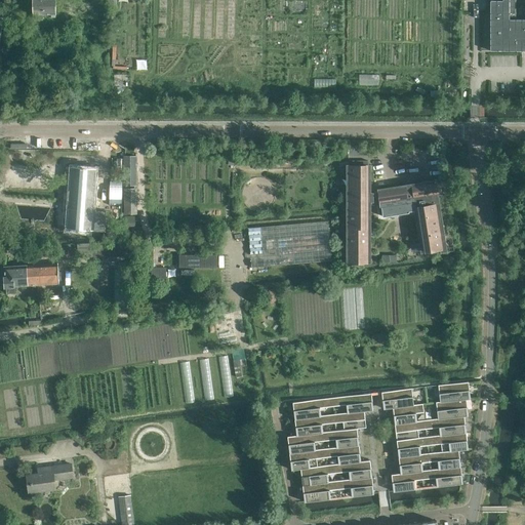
[(33,0),(34,14),(34,19),(43,19),(43,14),(51,14),(51,16),(55,16),(54,0),(33,0)]
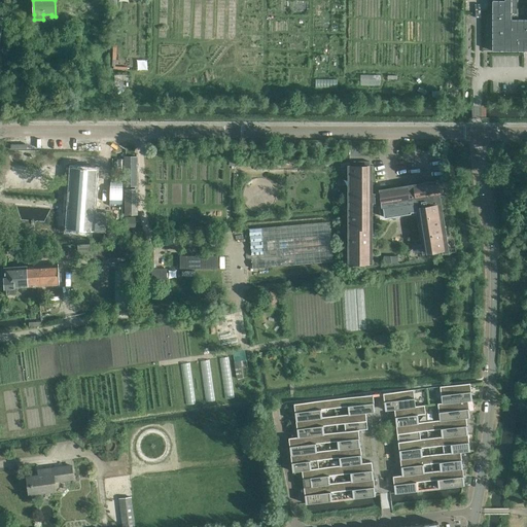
[(526,0),(491,0),(492,50),(524,50),(524,57),(526,57),(526,0)]
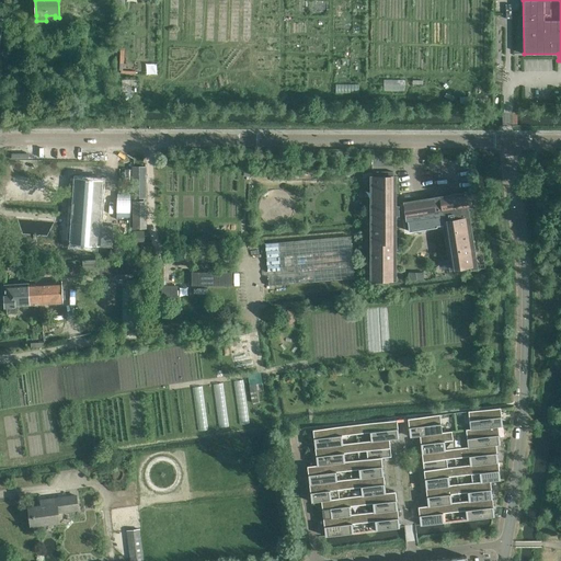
[(405,88),(405,79),(385,78),(385,88),(405,88)]
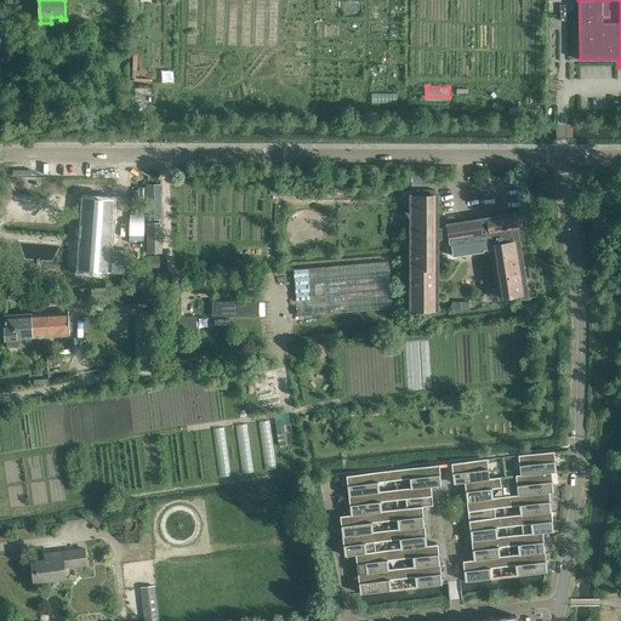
[(161,184),(147,184),(148,218),(161,218),(161,184)]
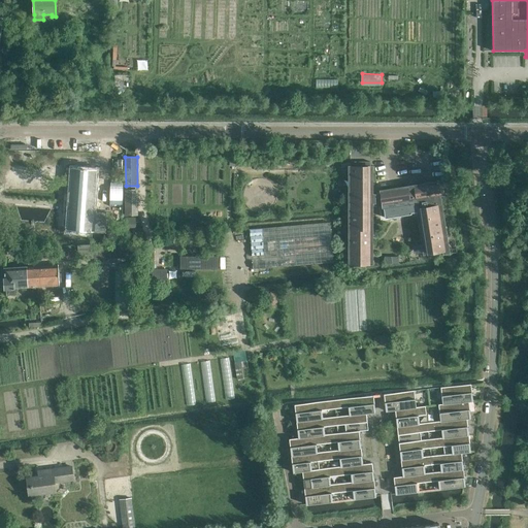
[(83,167),(72,167),(66,166),(64,202),(70,203),(69,215),(63,215),(62,226),(68,227),(68,228),(93,230),(105,229),(106,212),(94,211),(97,169),(83,167)]
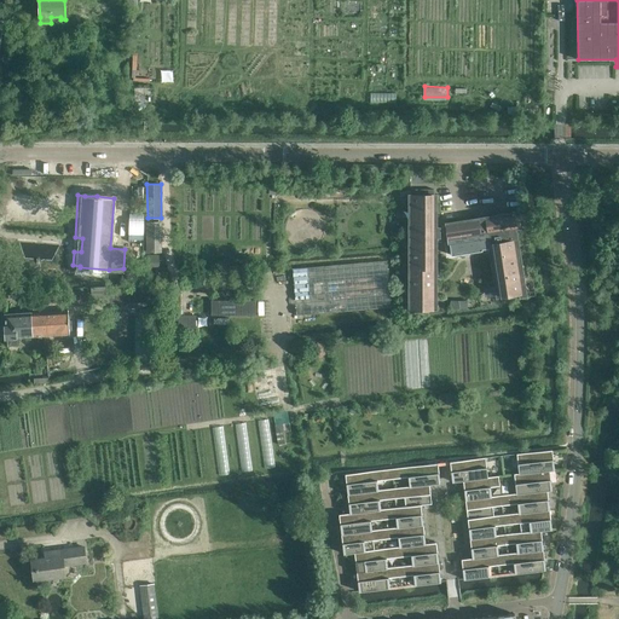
[(434,195),(411,195),(408,195),(408,308),(411,308),(423,308),(434,308),(437,308),(437,300),(437,282),(437,278),(440,278),(440,266),(437,266),(437,241),(449,241),(449,237),(443,237),(440,237),(440,227),(437,227),(437,226),(437,214),(437,196),(437,195),(434,195)]
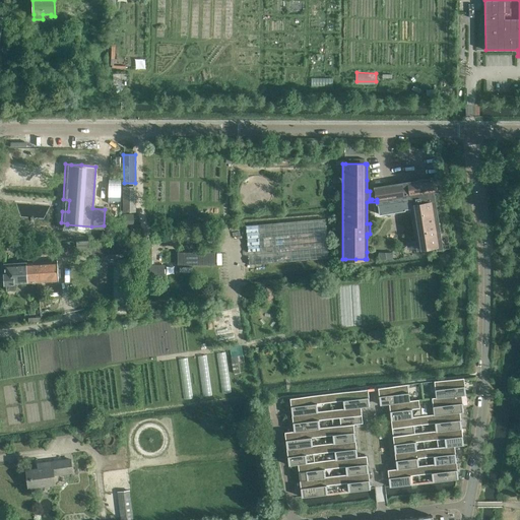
[(377,202),(379,212),(379,211),(379,207),(386,206),(387,206),(395,205),(403,203),(404,208),(404,203),(409,202),(411,214),(416,251),(421,250),(421,249),(427,248),(431,248),(431,247),(436,246),(436,250),(450,248),(449,244),(442,245),(434,191),(437,190),(435,177),(375,187),(377,199),(377,202)]
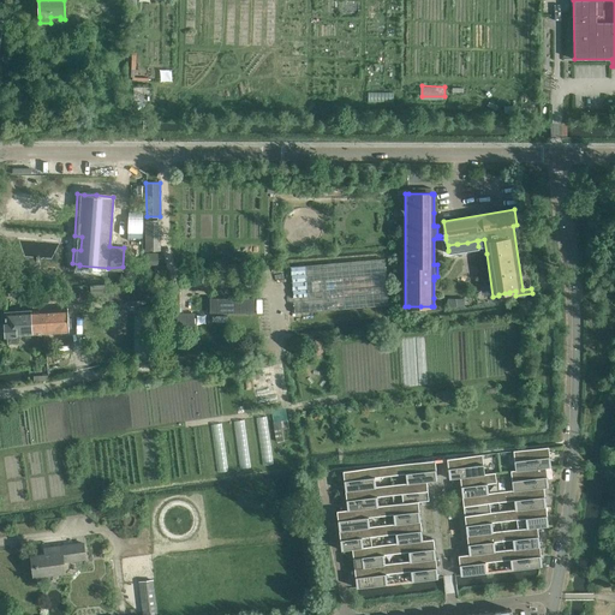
[(148,250),(154,250),(160,250),(160,221),(154,221),(148,221),(148,250)]
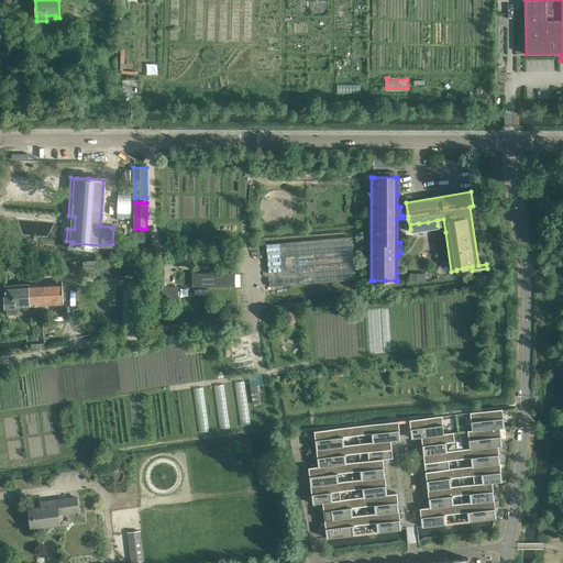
[(266,244),(268,273),(269,287),(355,279),(352,236),(266,244)]
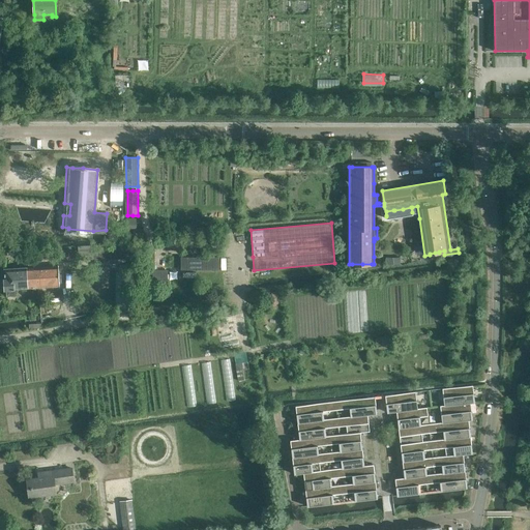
[(155,270),(155,252),(142,252),(143,282),(168,282),(168,270),(155,270)]
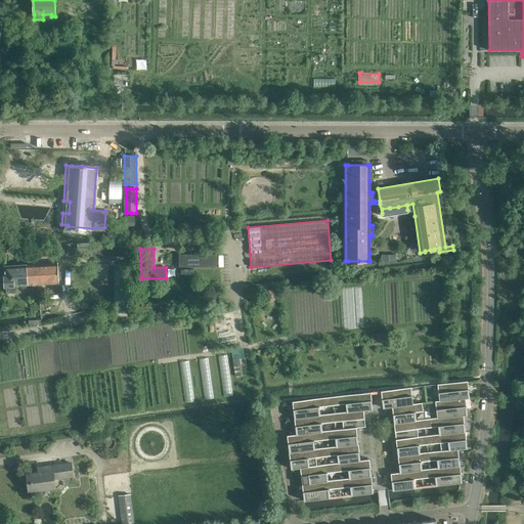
[(176,249),(176,254),(176,269),(220,269),(220,249),(176,249)]
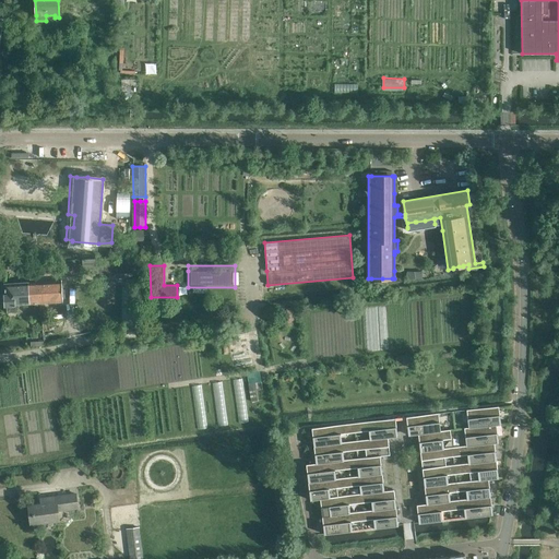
[(61,280),(36,282),(36,288),(40,288),(40,302),(62,301),(61,280)]
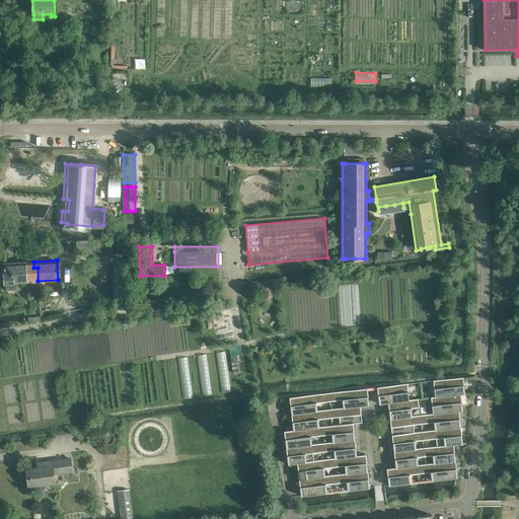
[(33,268),(33,262),(4,263),(4,275),(1,277),(1,281),(5,283),(6,287),(13,287),(13,283),(28,282),(38,281),(38,268),(33,268)]
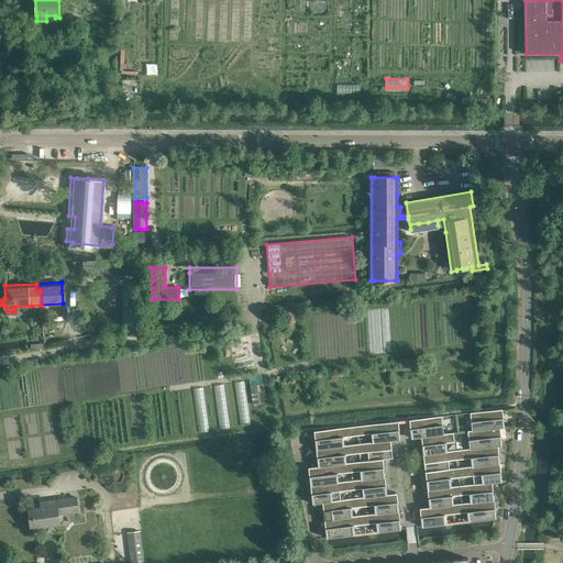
[(140,319),(140,288),(129,288),(129,319),(140,319)]
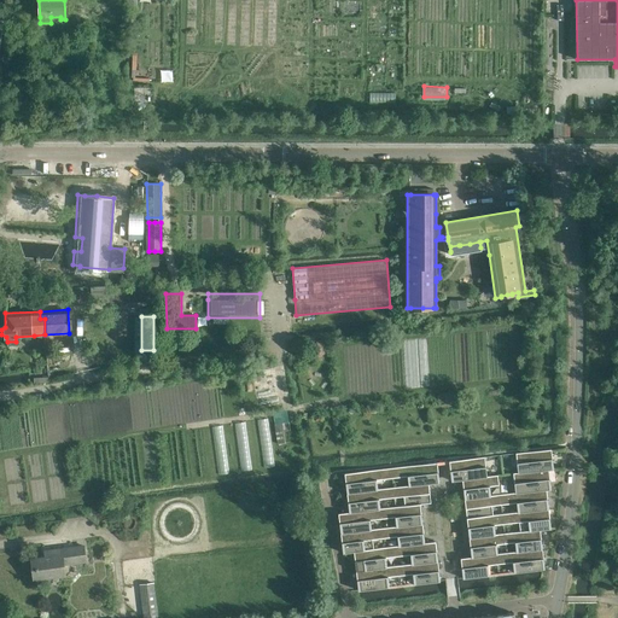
[(310,354),(318,357),(324,353),(324,344),(316,340),(309,345),(310,354)]
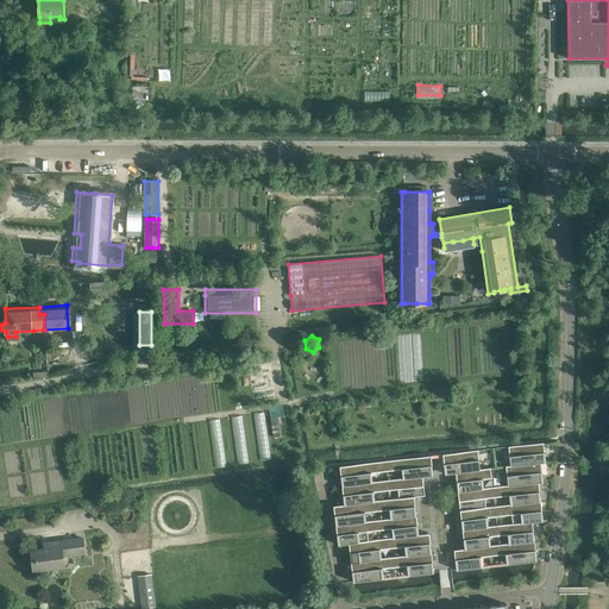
[(261,459),(270,458),(264,413),(255,414),(261,459)]
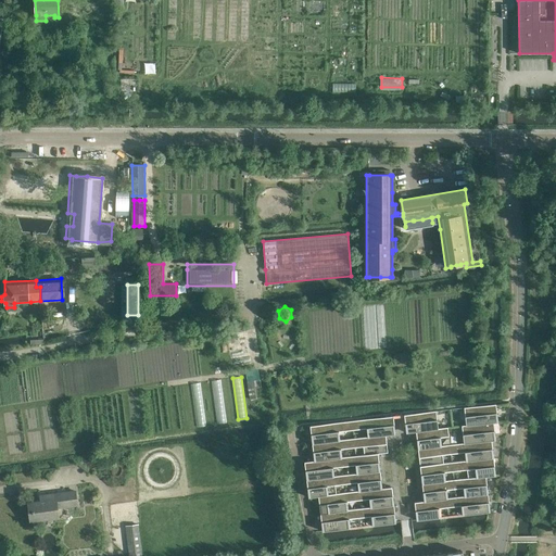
[(226,421),(220,380),(212,381),(217,422),(226,421)]
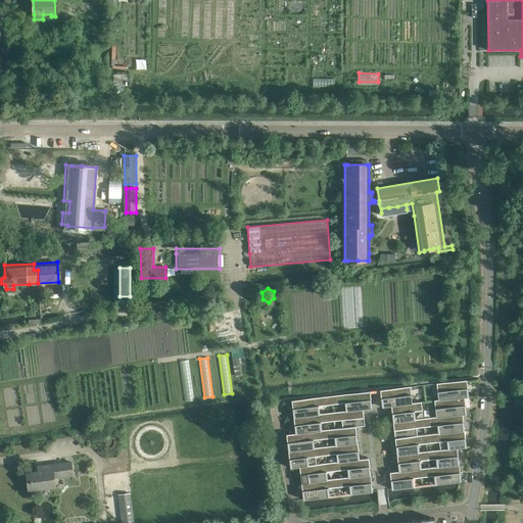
[(235,375),(240,374),(239,364),(245,363),(244,358),(233,360),(235,375)]
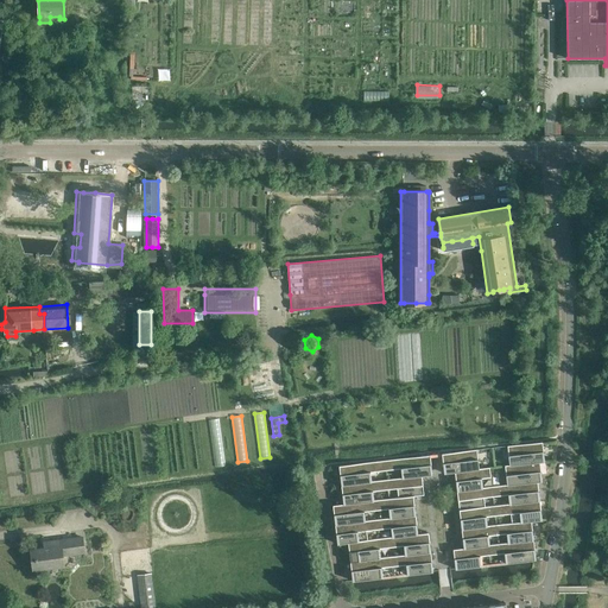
[(225,464),(219,419),(209,420),(215,466),(225,464)]
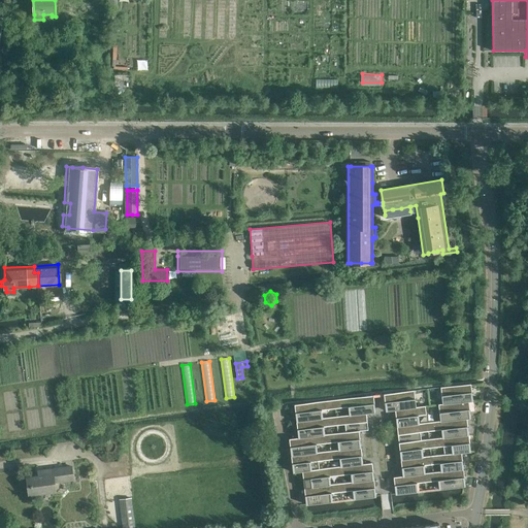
[(471,384),(440,387),(442,403),(469,401),(473,401),(471,384)]
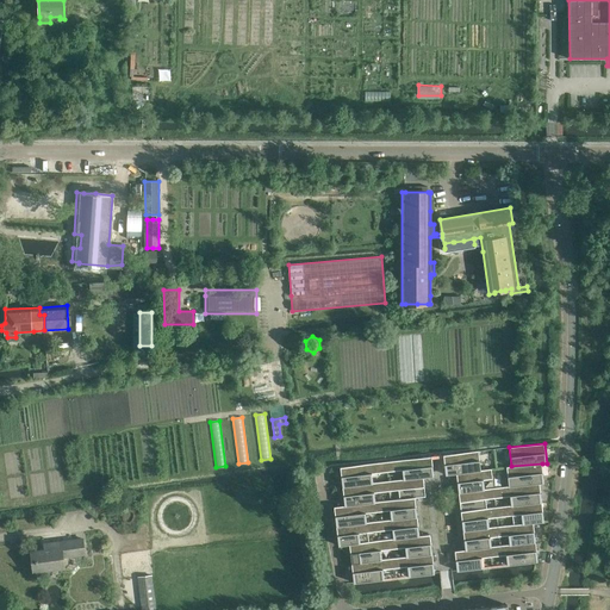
[(479,450),(443,455),(446,475),(456,474),(481,470),(479,450)]
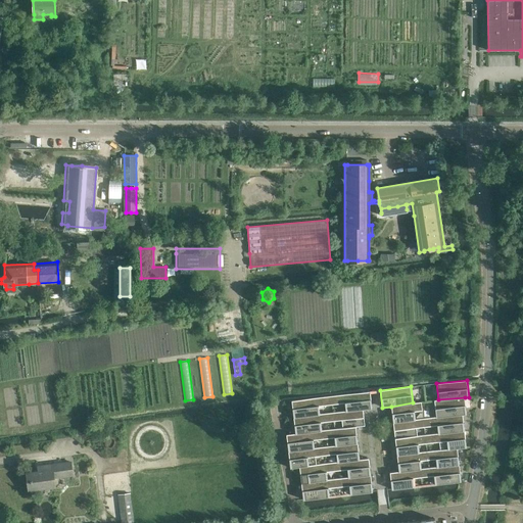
[(370,391),(331,395),(333,413),(363,410),(372,409),(370,391)]
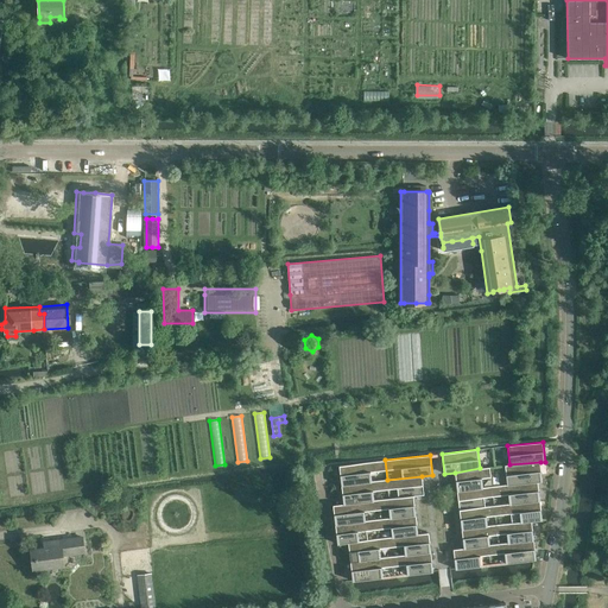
[(387,480),(385,460),(339,466),(341,485),(387,480)]
